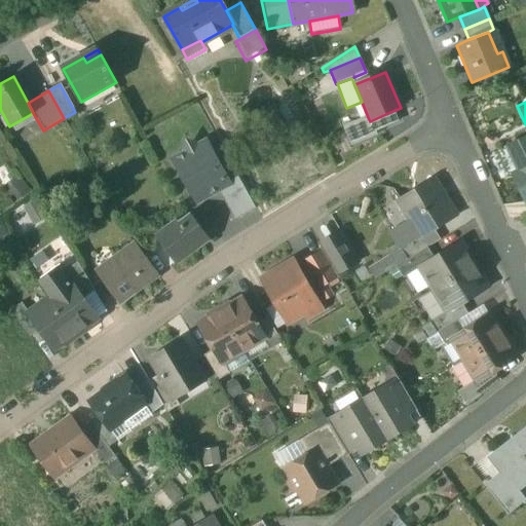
[(398,122),(392,111),(370,121),(368,117),(344,127),(351,145),(376,135),(374,132),(398,122)]
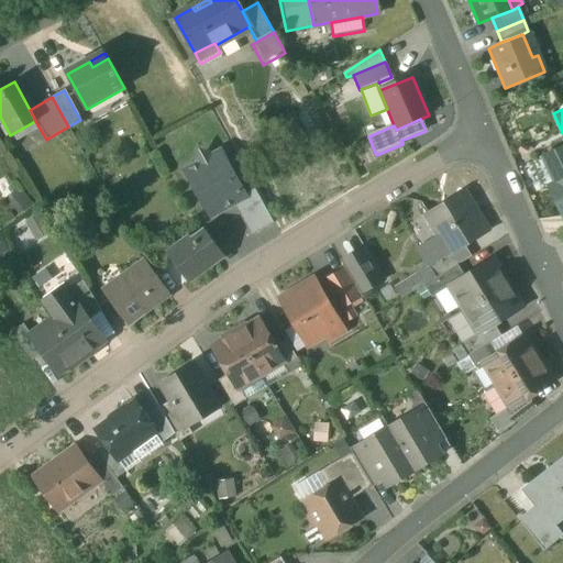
[(562,147),(543,156),(544,159),(555,183),(548,187),(562,217),(562,216),(562,147)]
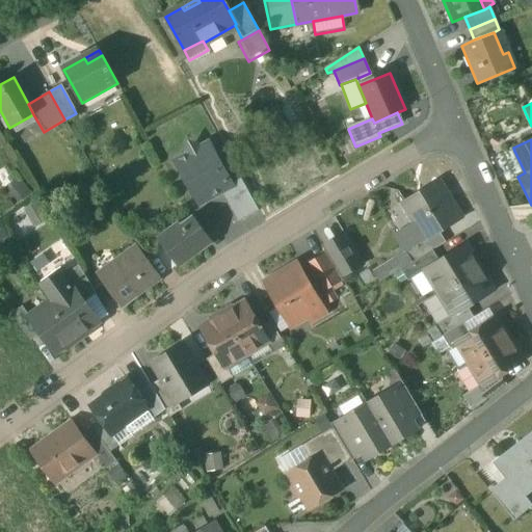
[(177,161),(201,205),(220,193),(220,192),(231,186),(230,185),(207,144),(177,161)]
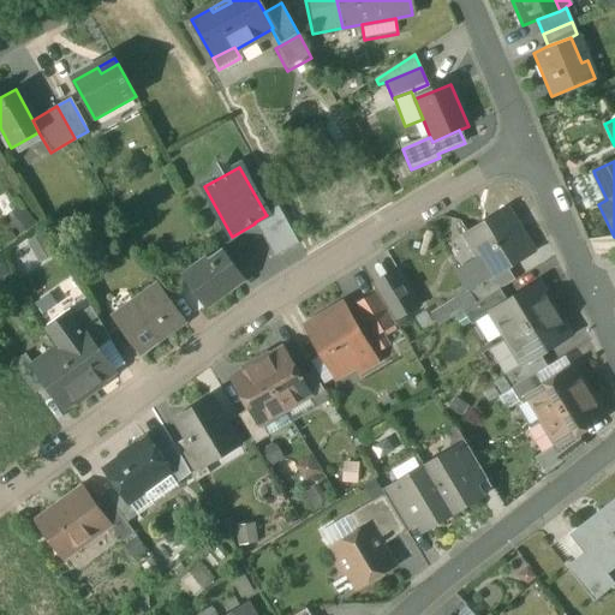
[(595,174),(593,171),(581,177),(593,206),(598,204),(607,199),(595,174)]
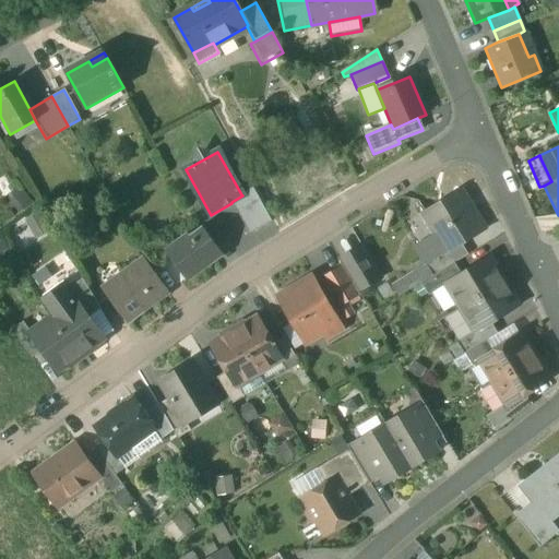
[(232,203),(237,212),(259,200),(252,188),(241,194),(242,195),(232,202),(232,203)]
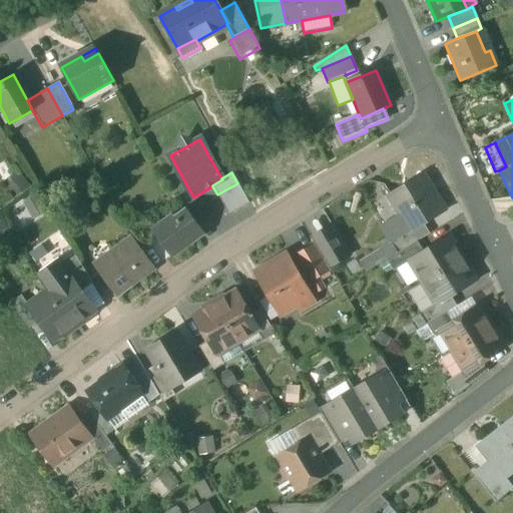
[(409,231),(409,232),(423,223),(444,210),(423,175),(387,197),(399,215),(409,231)]
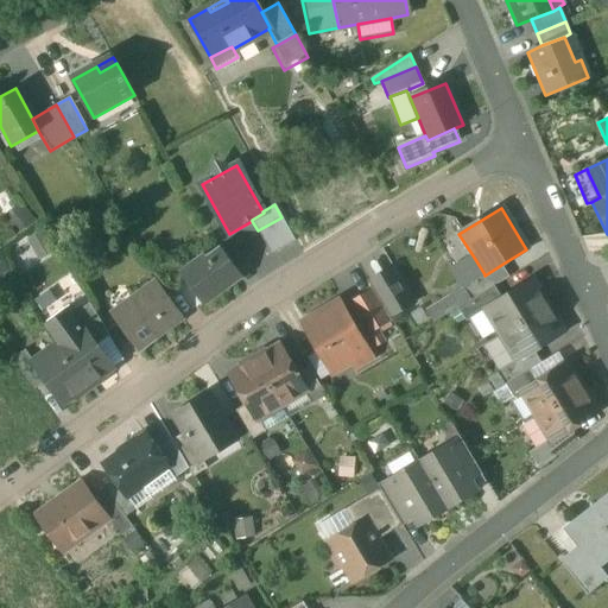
[(258,230),(271,255),(296,241),(282,217),(258,230)]
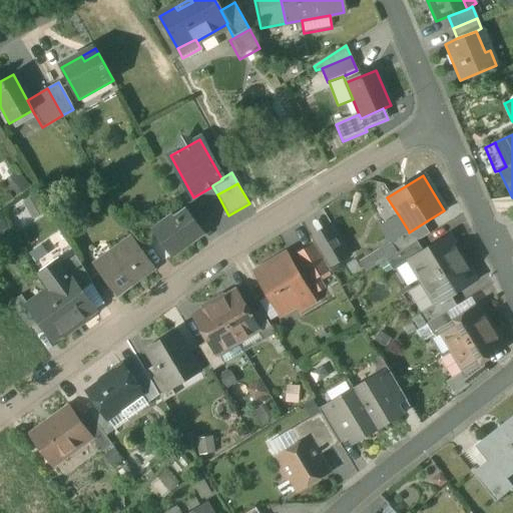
[(154,230),(172,255),(201,234),(185,212),(173,221),(171,218),(154,230)]
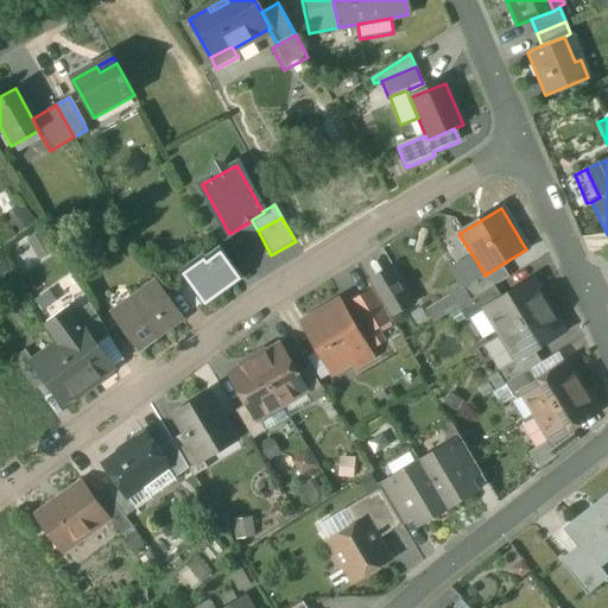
[(451,268),(463,289),(485,274),(473,255),(451,268)]
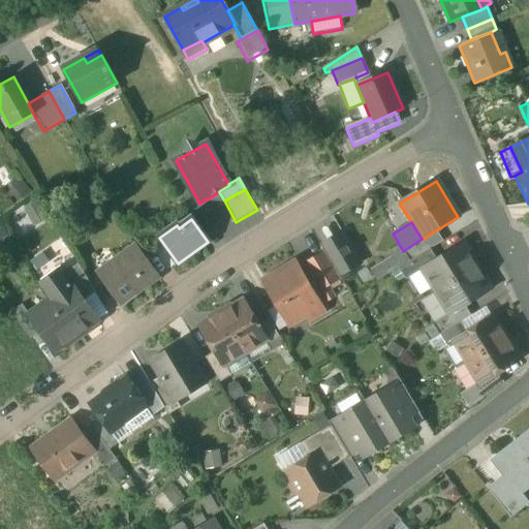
[(402,251),(409,261),(430,249),(442,242),(436,230),(422,240),(422,239),(403,251),(402,251)]
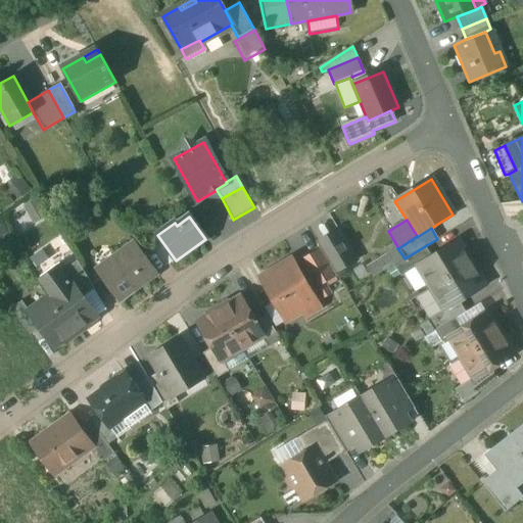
[(317,244),(320,248),(331,267),(340,262),(343,267),(355,259),(338,232),(317,244)]
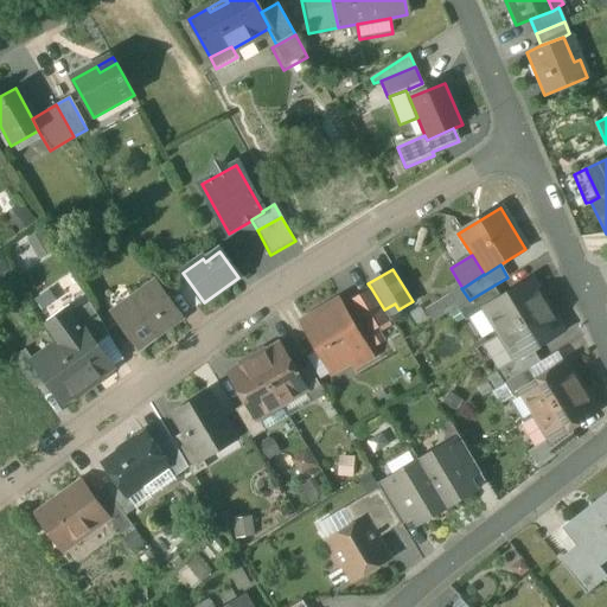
[(485,310),(500,334),(547,306),(530,280),(500,298),(484,308),(485,310)]
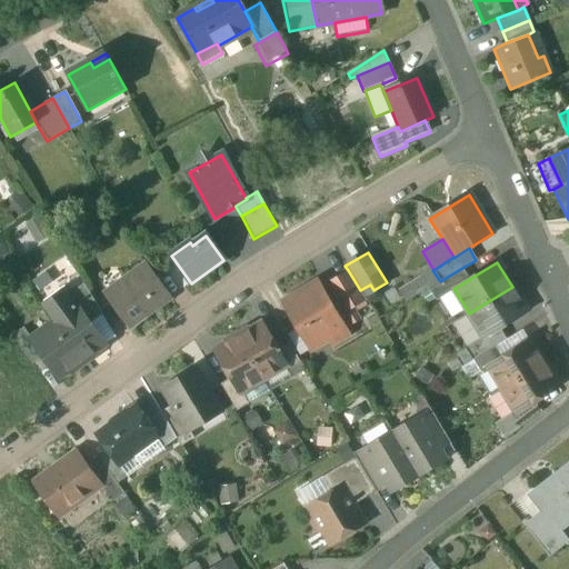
[(109,299),(130,328),(169,299),(147,268),(135,277),(132,275),(106,293),(109,299)]
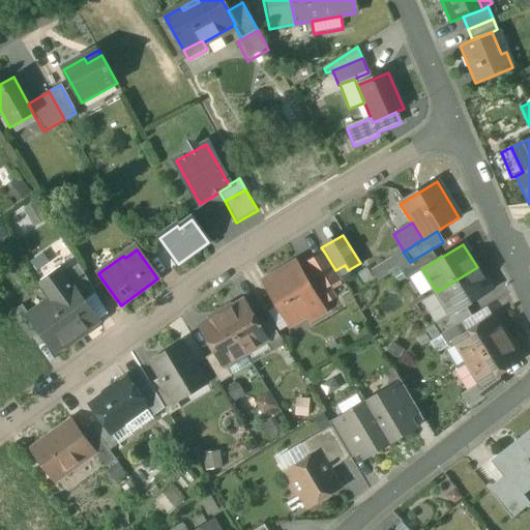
[(437,260),(431,249),(410,262),(399,269),(406,281),(423,270),(422,269),(437,260)]
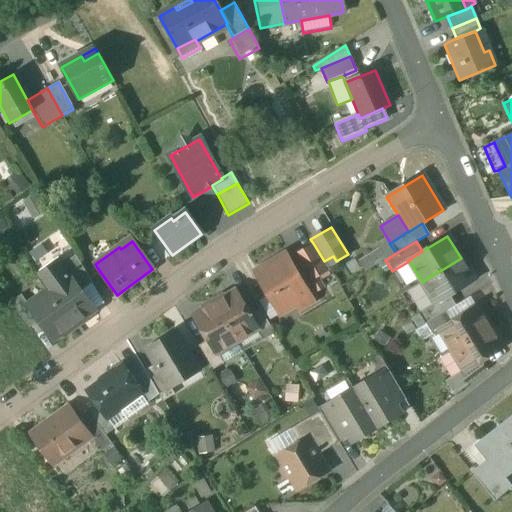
[(329,271),(324,261),(313,243),(292,256),(309,283),(329,271)]
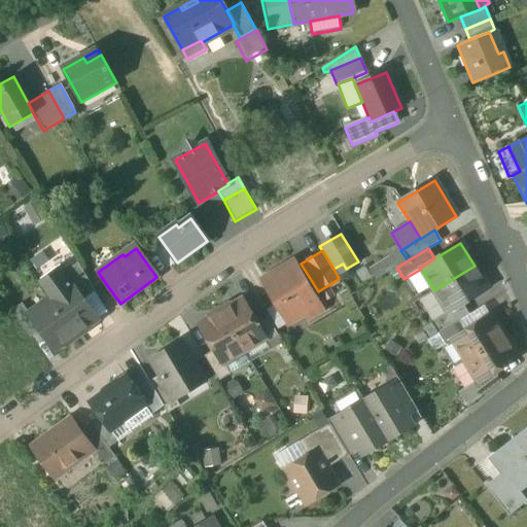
[(408,260),(400,250),(370,269),(376,280),(396,268),(408,260)]
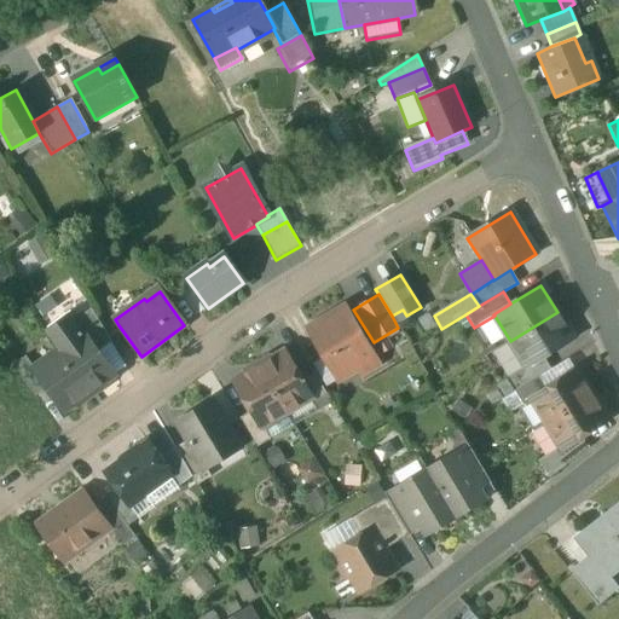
[(334,356),(346,376),(375,359),(345,307),(308,329),(325,360),(334,356)]
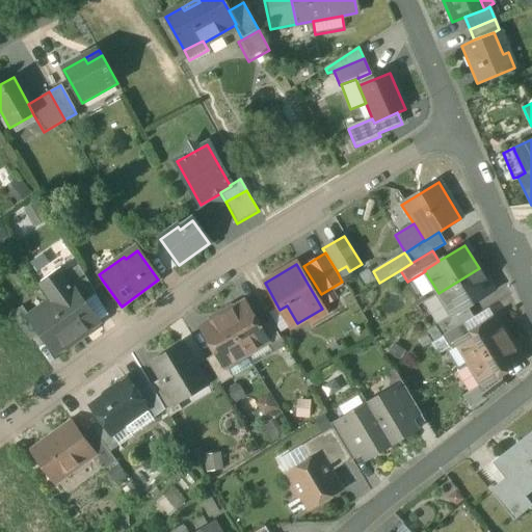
[(72,286),(84,302),(96,294),(79,265),(64,276),(72,286)]
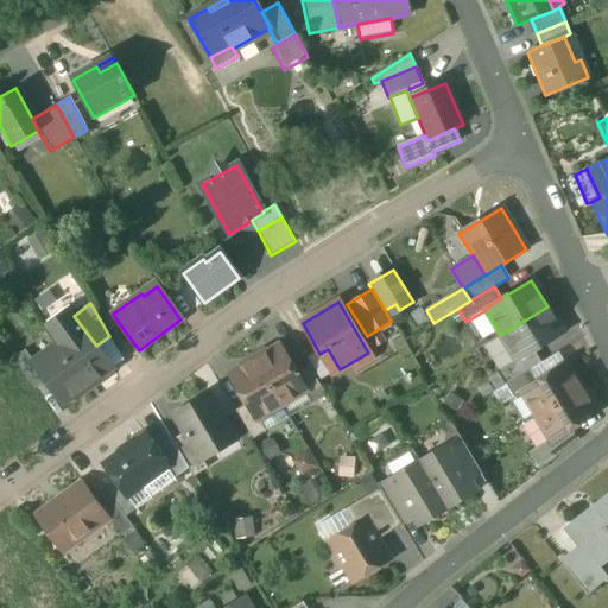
[(564,333),(548,306),(501,335),(517,360),(517,361),(533,352),(564,333)]
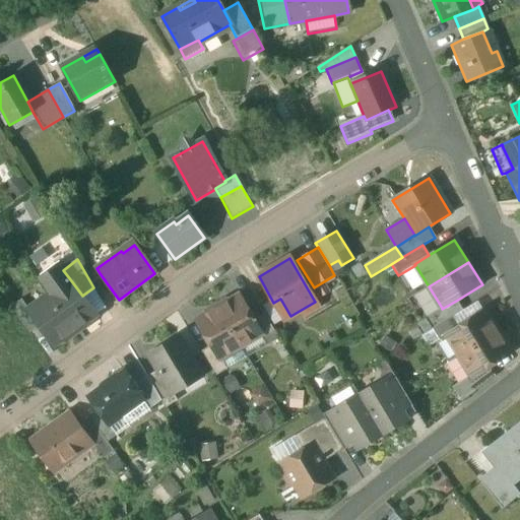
[(40,281),(49,295),(70,279),(63,270),(60,266),(40,281)]
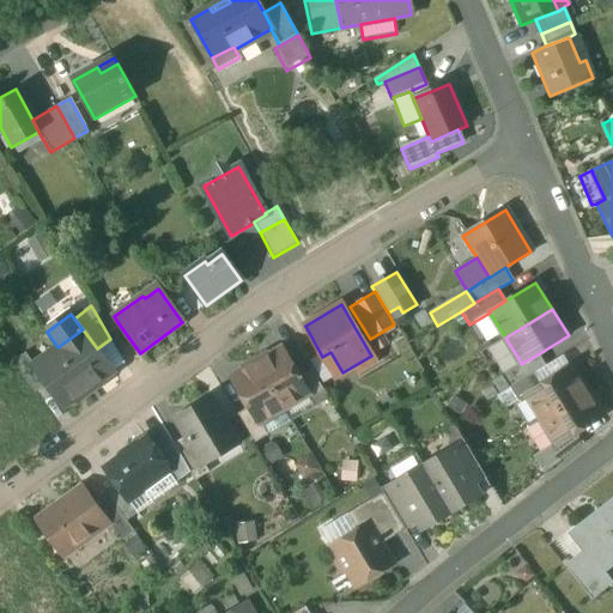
[(83,329),(58,347),(89,390),(114,372),(97,349),(83,329)]
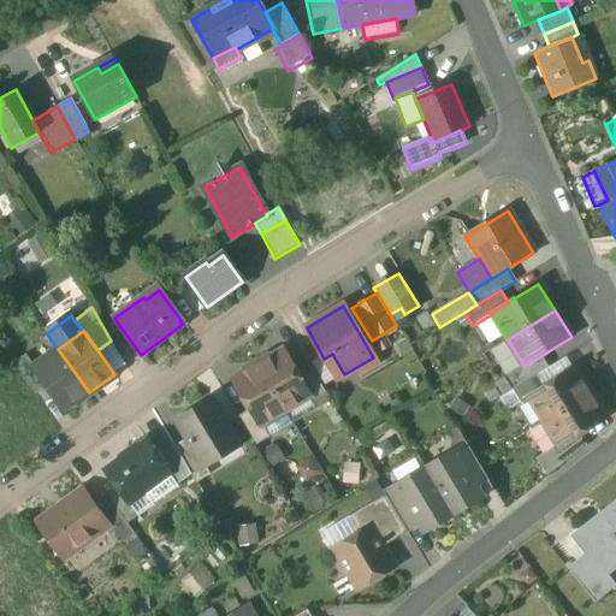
[(64,410),(89,392),(58,349),(34,367),(47,386),(64,410)]
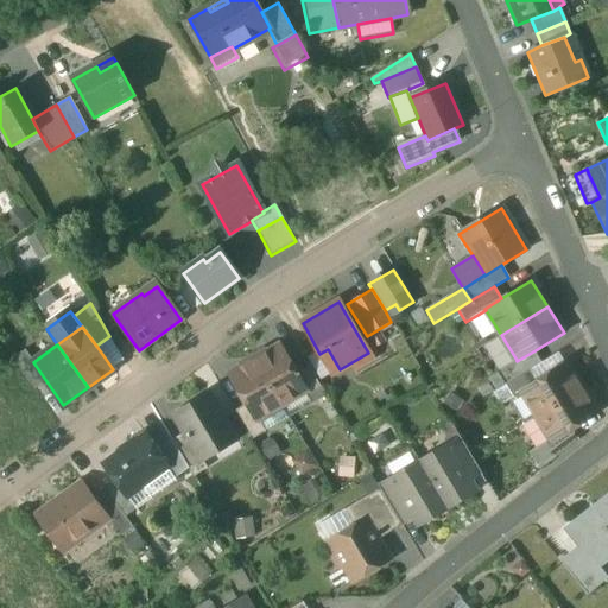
[(279,346),(254,360),(282,406),(305,392),(306,392),(296,375),(279,346)]
